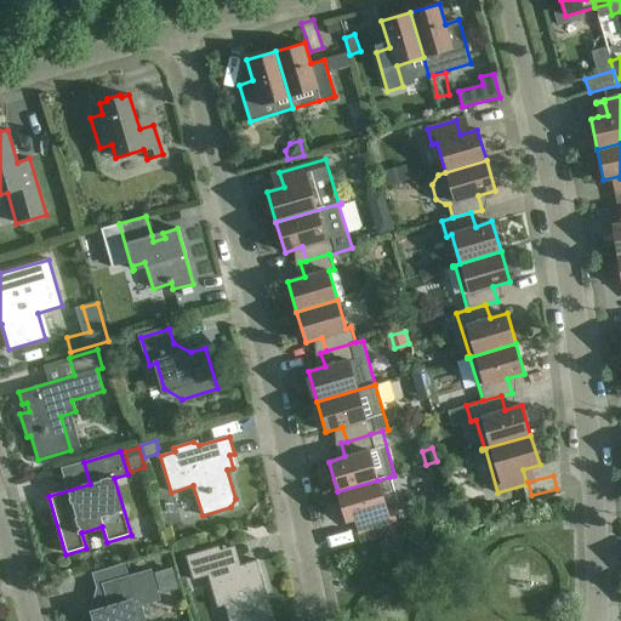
[(377,480),(337,491),(346,522),(354,519),(362,543),(399,533),(392,508),(398,507),(389,477),(377,480)]
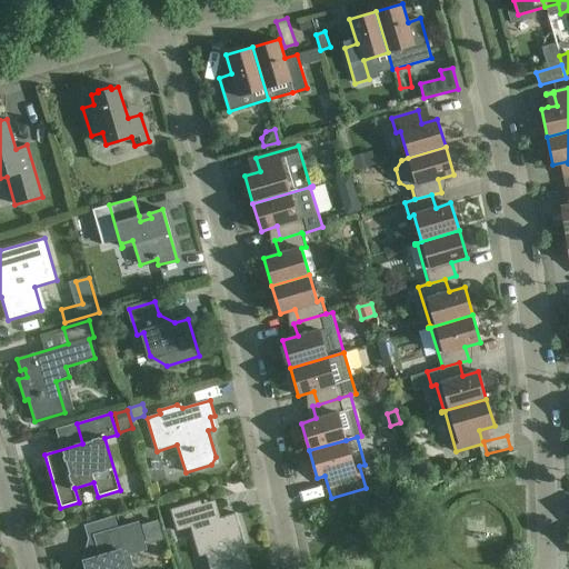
[(207,521),(201,503),(200,500),(170,509),(177,532),(190,528),(199,557),(210,553),(213,568),(245,568),(239,546),(243,543),(235,513),(207,521)]
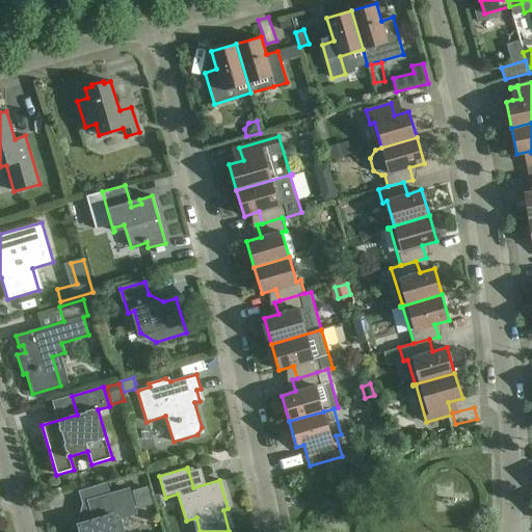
[(148,487),(134,491),(138,508),(153,504),(148,487)]
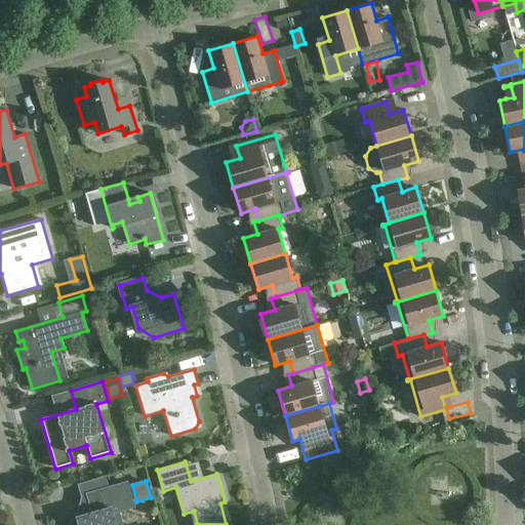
[(127,482),(109,488),(87,494),(92,513),(77,517),(78,524),(122,524),(117,507),(132,501),(127,482)]
